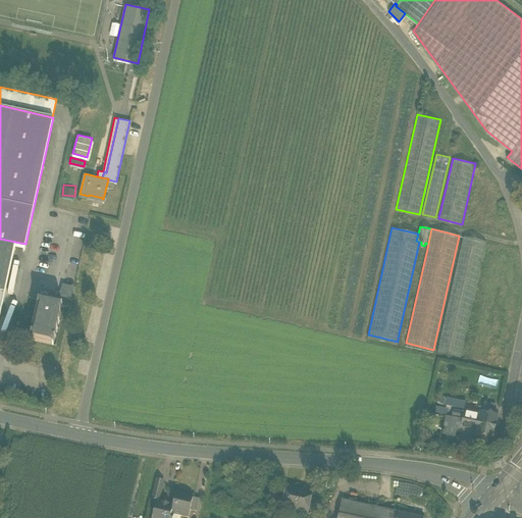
[(437,351),(461,356),(487,241),(464,236),(437,351)]
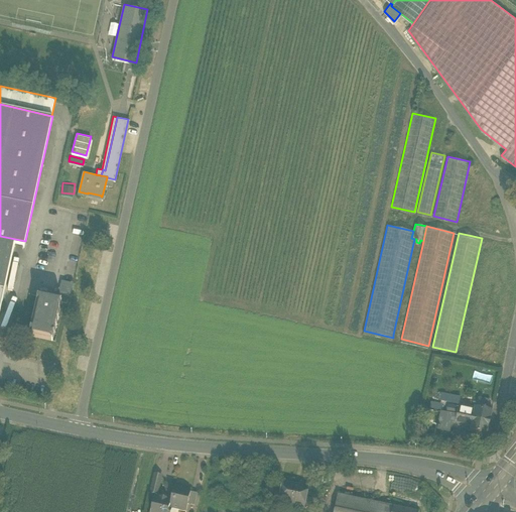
[(0,287),(4,288),(14,242),(24,245),(25,241),(0,236),(0,287)]
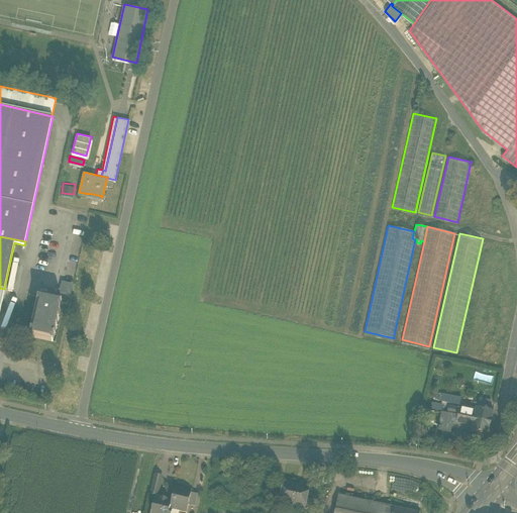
[(62,279),(61,284),(66,285),(64,290),(69,292),(72,281),(62,279)]
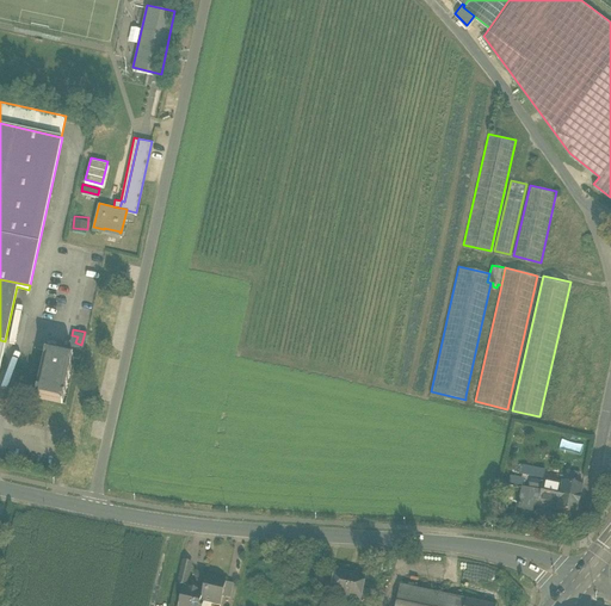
[(47,347),(39,384),(37,395),(65,401),(74,353),(47,347)]
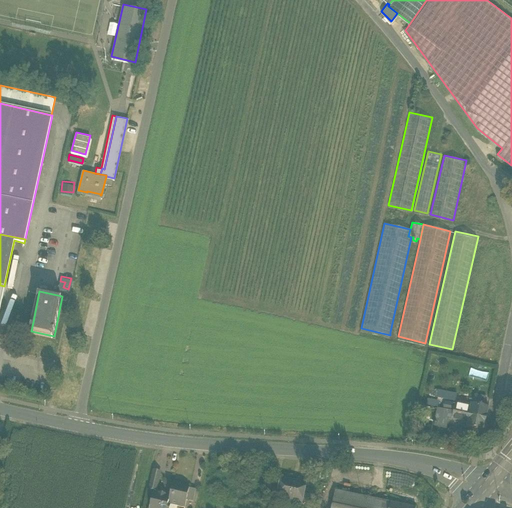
[(438,394),(453,397),(455,390),(440,386),(438,394)]
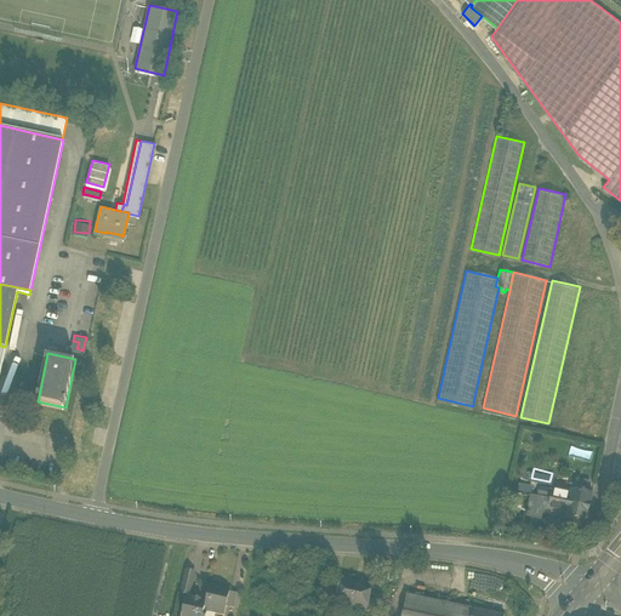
[(550,496),(558,497),(560,489),(552,486),(551,495),(550,496)]
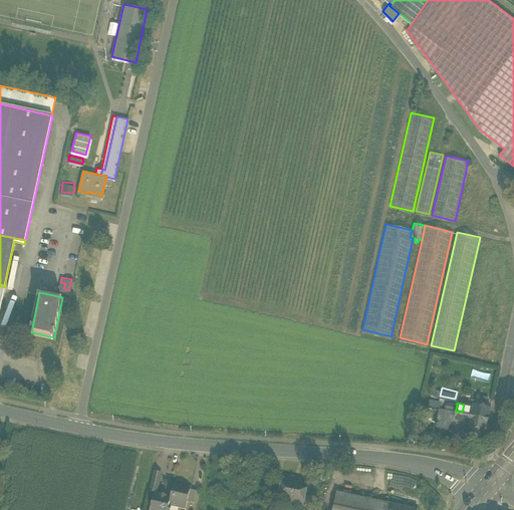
[(464,405),(462,412),(488,418),(490,407),(473,403),(472,406),(464,405)]
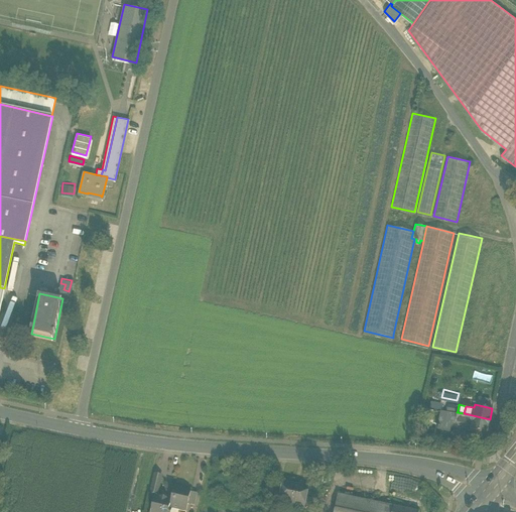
[(456,419),(463,421),(464,413),(457,412),(456,419)]
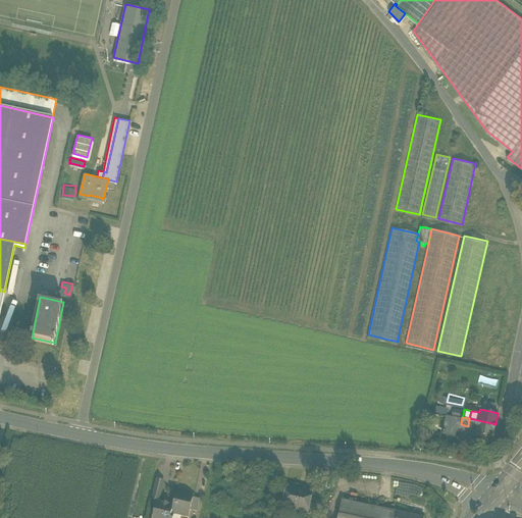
[(496,424),(469,418),(468,426),(476,428),(475,432),(492,435),(496,424)]
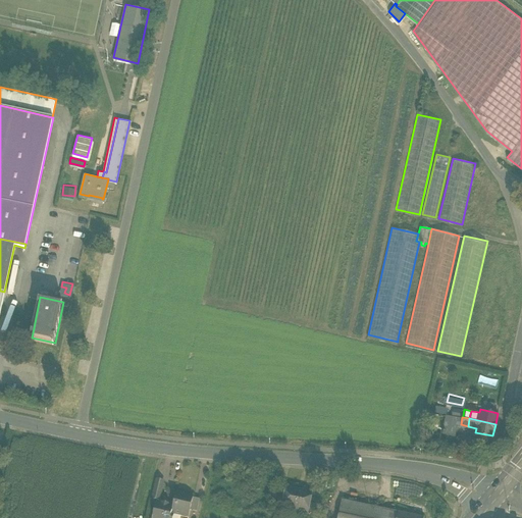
[(442,429),(456,432),(457,424),(444,422),(442,429)]
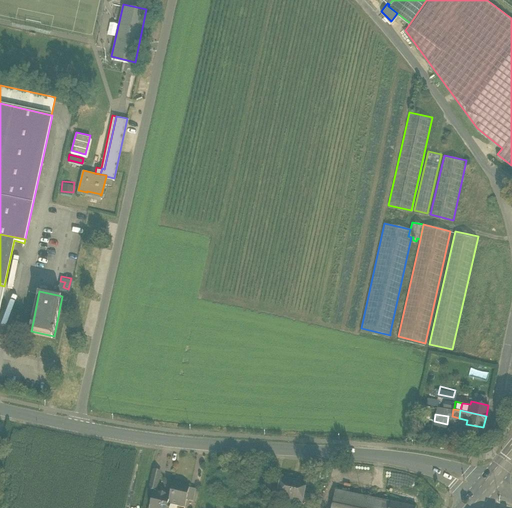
[(149,485),(156,487),(160,469),(153,468),(149,485)]
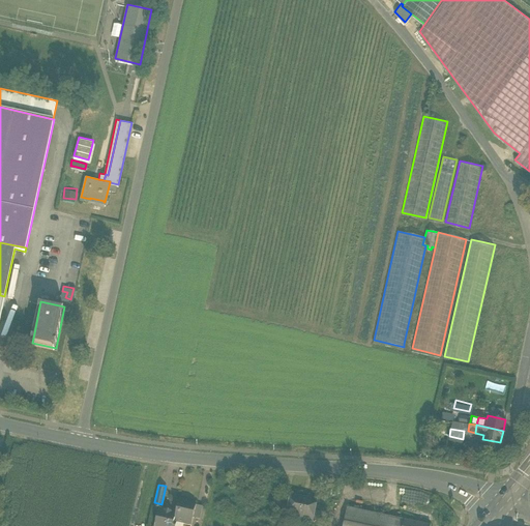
[(286,515),(312,520),(317,498),(316,498),(316,499),(300,496),(301,495),(290,493),(289,499),(286,514),(286,515)]
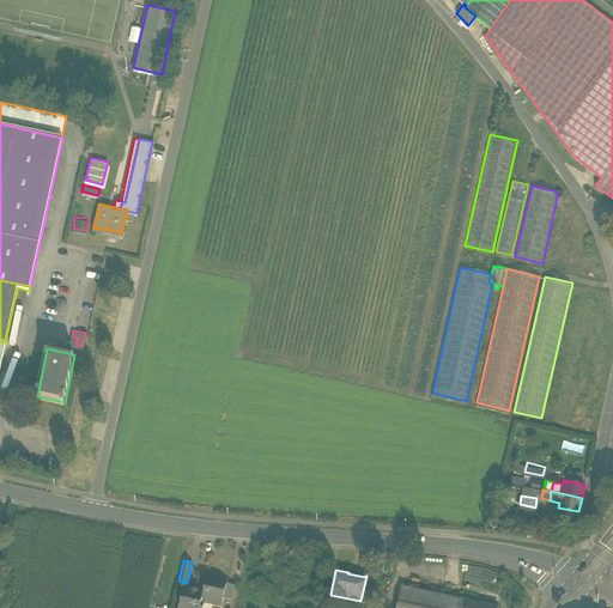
[(322,591),(331,594),(334,577),(326,575),(322,591)]
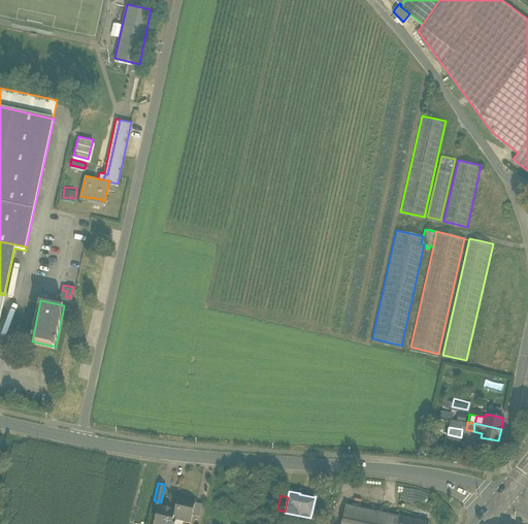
[(177,496),(174,513),(173,516),(191,520),(192,512),(195,500),(177,496)]
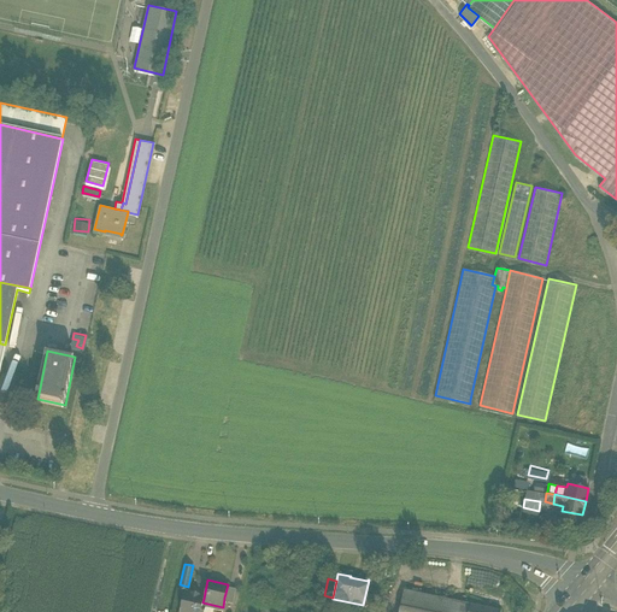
[(224,598),(233,600),(235,586),(228,584),(224,598)]
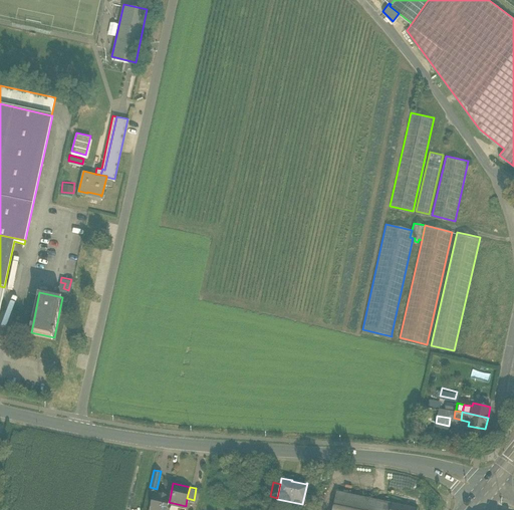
[(389,509),(392,501),(336,489),(331,509),(389,509)]
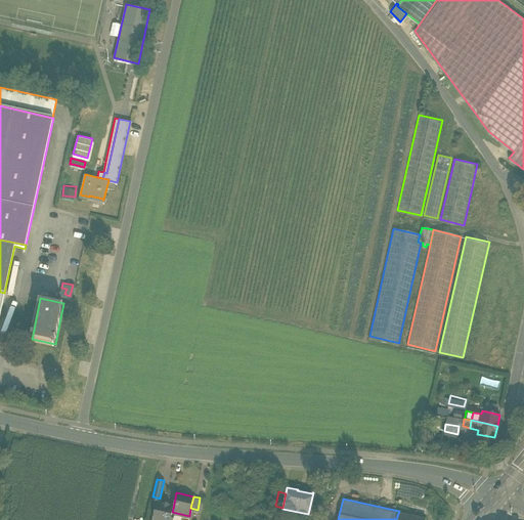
[(153,519),(171,519),(173,516),(171,515),(170,515),(169,513),(170,508),(167,508),(168,505),(158,502),(153,519)]
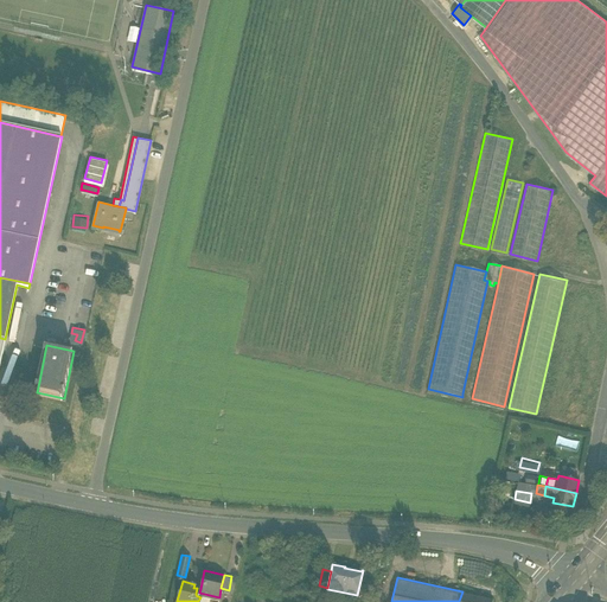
[(491,601),(493,599),(462,591),(459,601),(491,601)]
